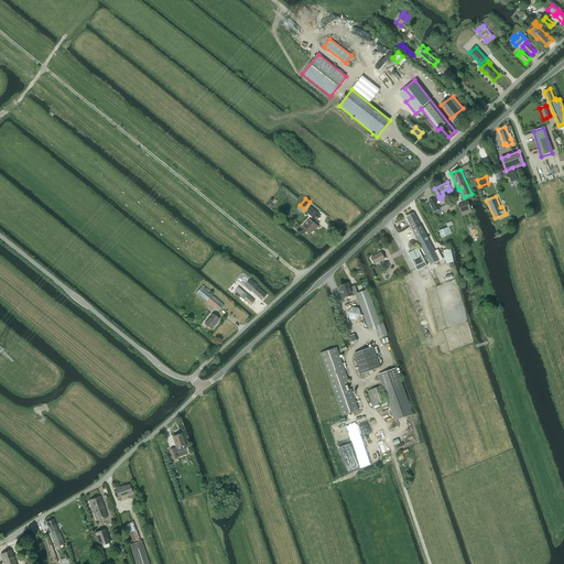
[(435,198),(429,201),(436,215),(455,205),(453,201),(440,207),(435,198)]
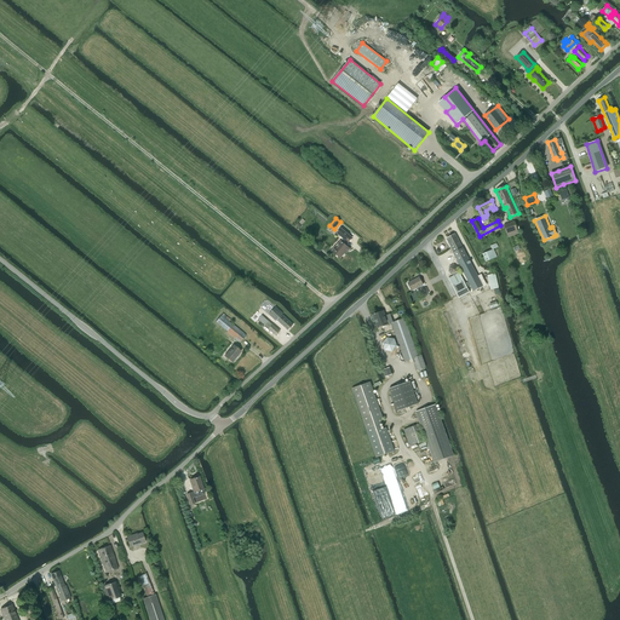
[(509,237),(518,234),(515,222),(504,224),(509,237)]
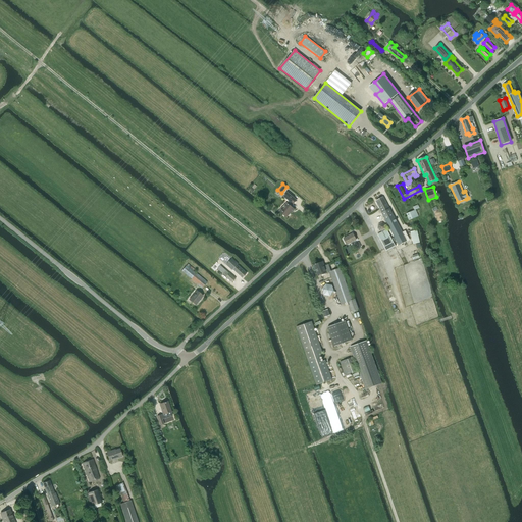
[(289,200),(288,200),(289,201),(286,203),(278,211),(286,218),(294,209),(290,206),(292,203),(294,205),(297,200),(288,193),(283,197),(289,200)]
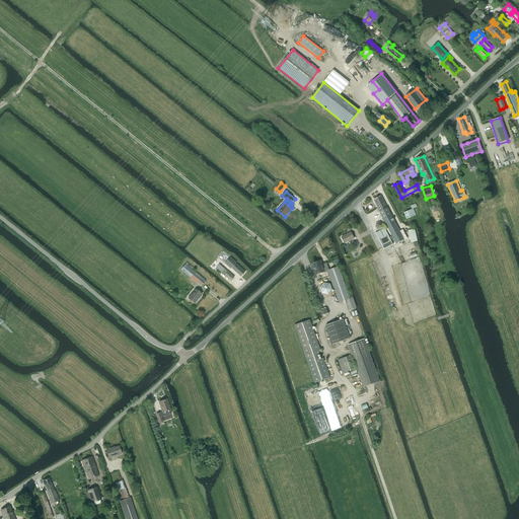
[(381,196),(374,200),(380,211),(379,212),(392,235),(389,237),(391,240),(393,239),(396,243),(404,239),(391,214),(387,207),(387,208),(381,196)]
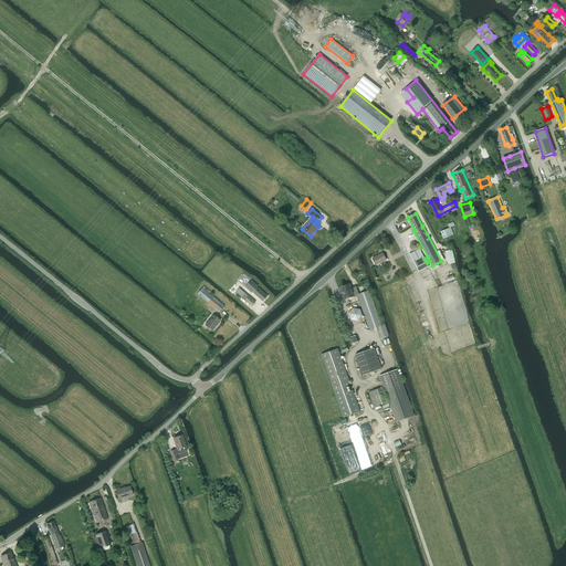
[(449,228),(440,232),(441,236),(443,239),(453,234),(451,228),(454,226),(456,226),(453,222),(448,224),(449,228)]
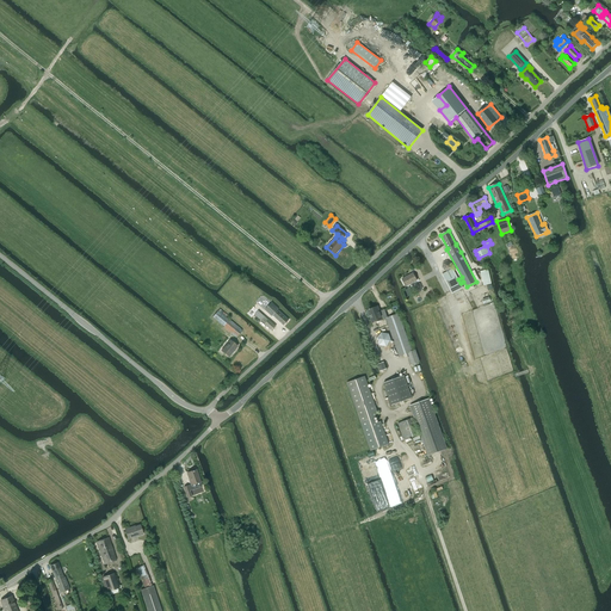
[(443,263),(442,269),(446,271),(451,269),(452,264),(448,260),(443,263)]
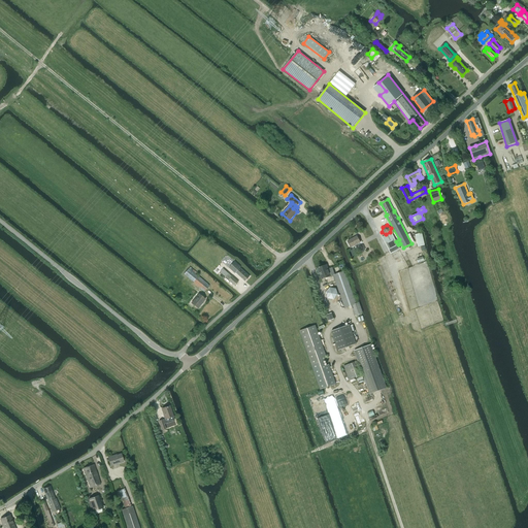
[(382,237),(391,254),(400,250),(391,232),(382,237)]
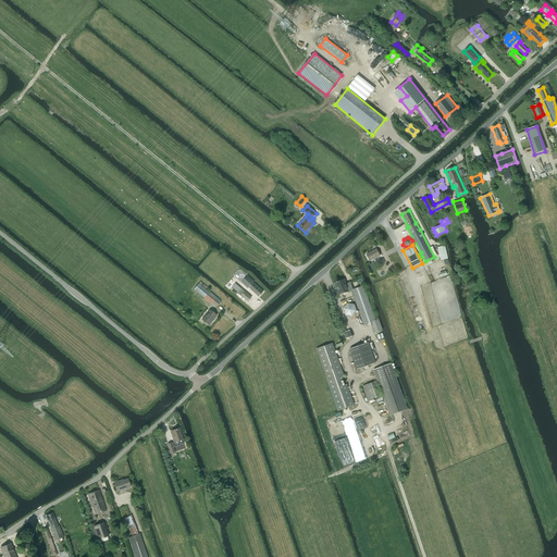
[(438,248),(441,260),(448,259),(445,246),(438,248)]
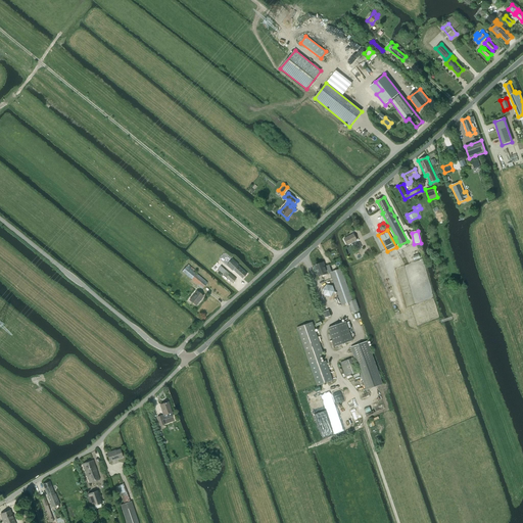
[(344,239),(347,245),(357,240),(353,234),(344,239)]
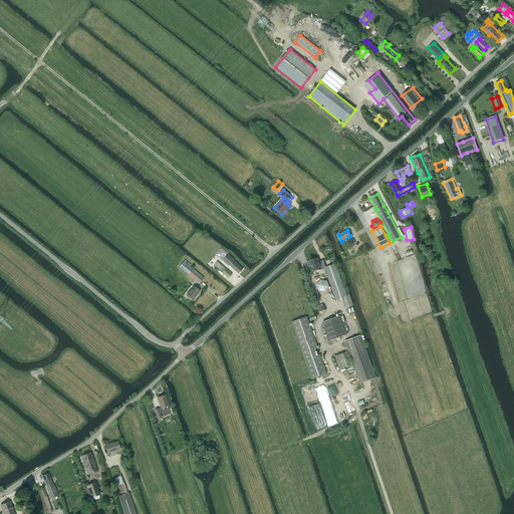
[(234,260),(229,255),(223,261),(229,266),(230,265),(239,274),(243,269),(234,261),(234,260)]
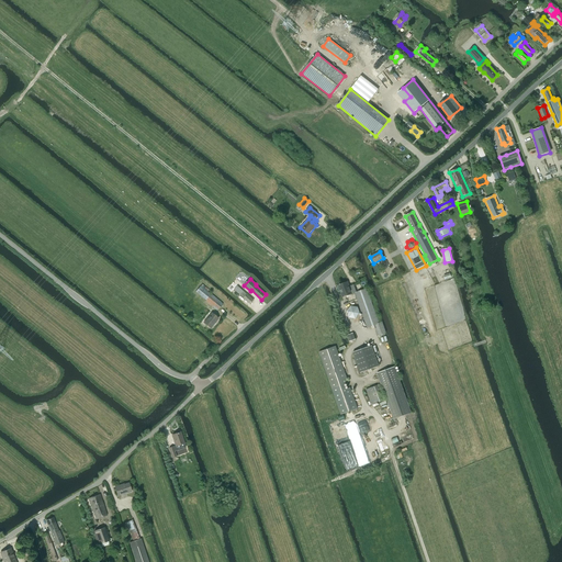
[(378,336),(386,333),(382,322),(379,323),(372,305),(371,299),(367,289),(358,291),(356,284),(350,285),(351,287),(349,287),(348,282),(337,285),(341,298),(352,294),(355,293),(367,327),(374,325),(378,336)]
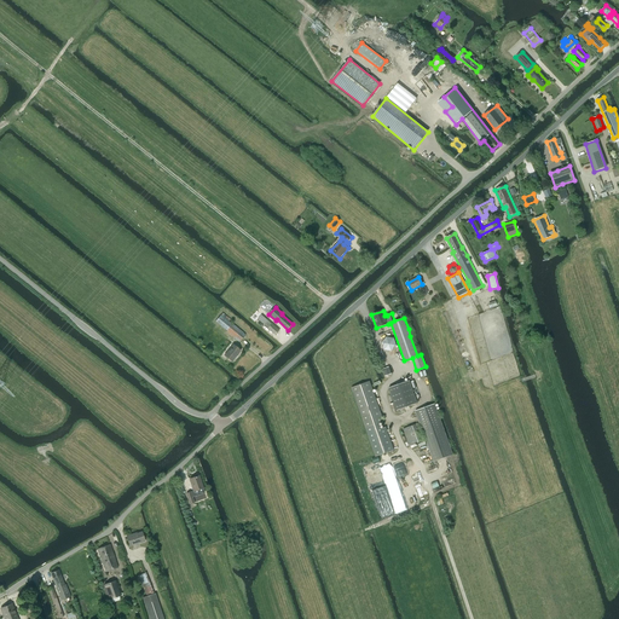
[(221,314),(215,322),(227,330),(226,331),(239,342),(246,335),(230,322),(221,314)]
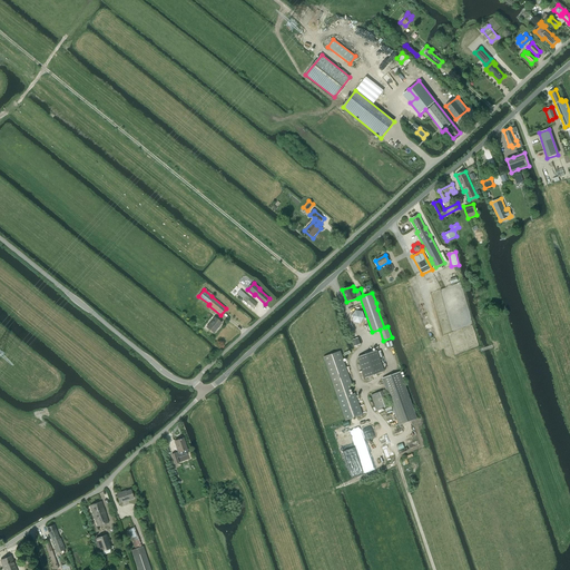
[(257,305),(251,298),(241,290),(237,294),(247,302),(254,308),(257,305)]
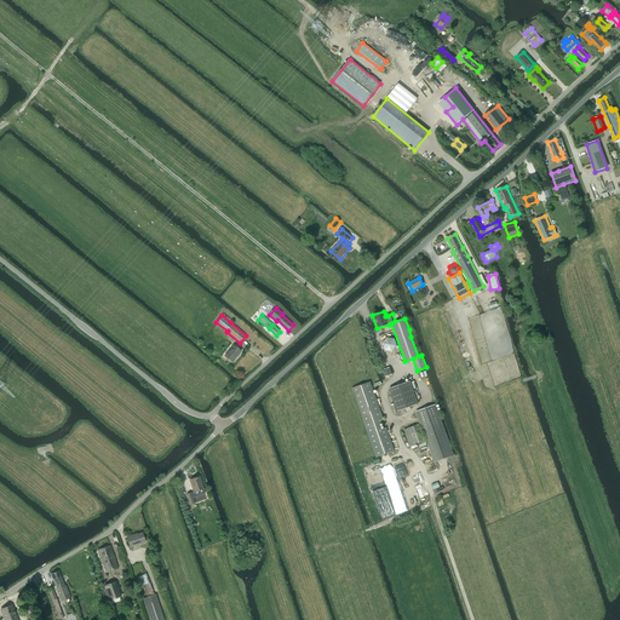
[(382,343),(384,350),(392,351),(397,346),(395,339),(388,337),(382,343)]
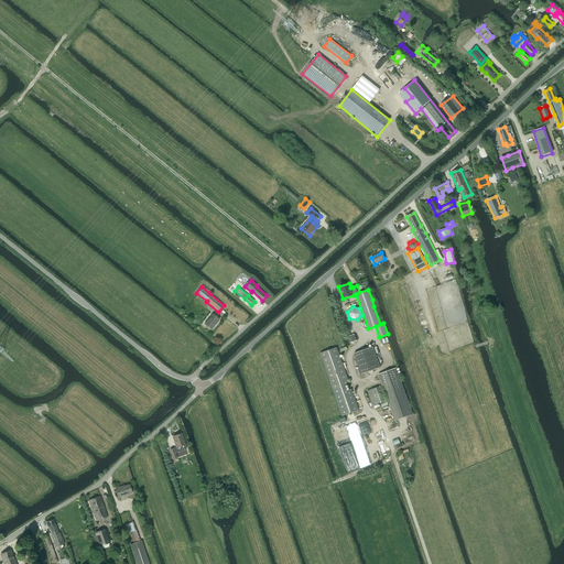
[(219,320),(213,314),(204,324),(212,329),(219,320)]
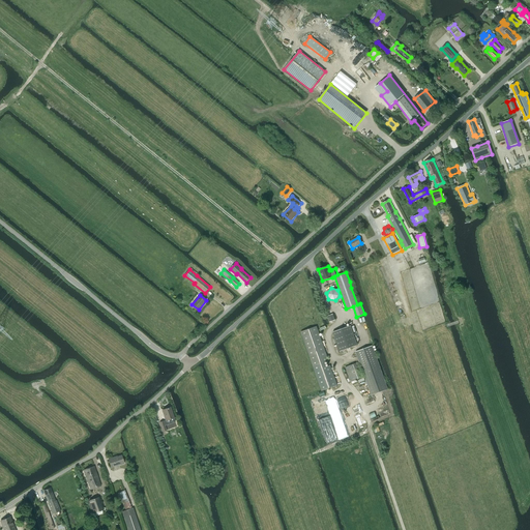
[(301,332),(322,390),(337,385),(330,365),(326,366),(324,362),(329,360),(317,326),(301,332)]
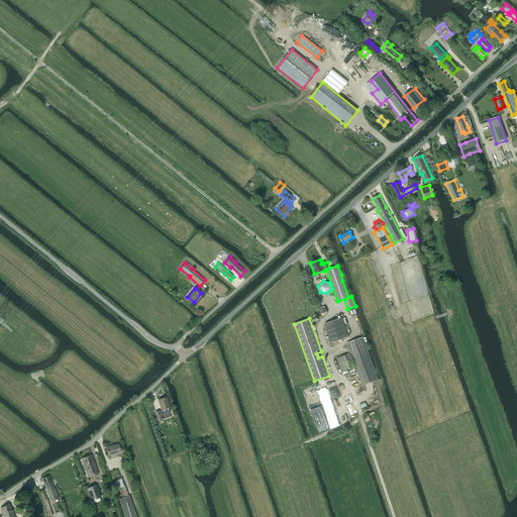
[(324,324),(331,343),(348,337),(341,318),(324,324)]
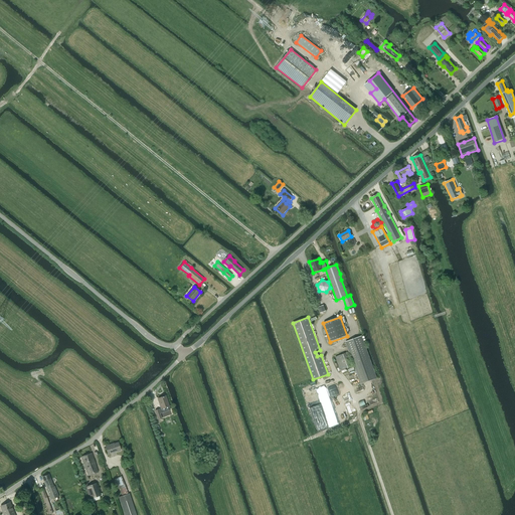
[(361,384),(377,378),(362,336),(346,342),(361,384)]
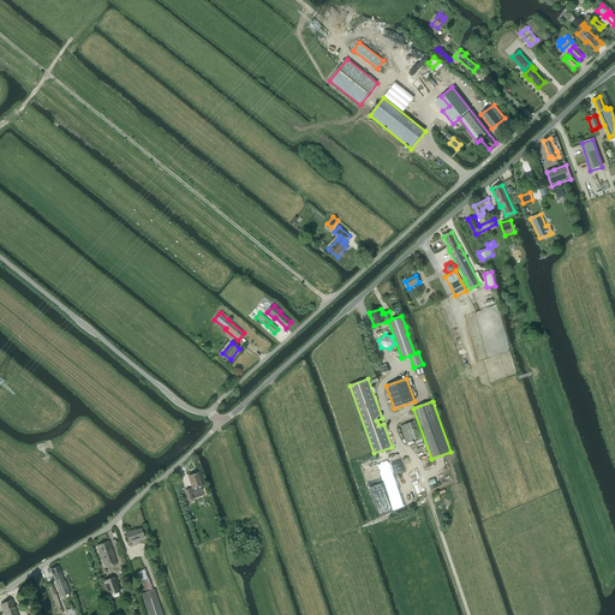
[(412,422),(401,427),(407,443),(419,439),(412,422)]
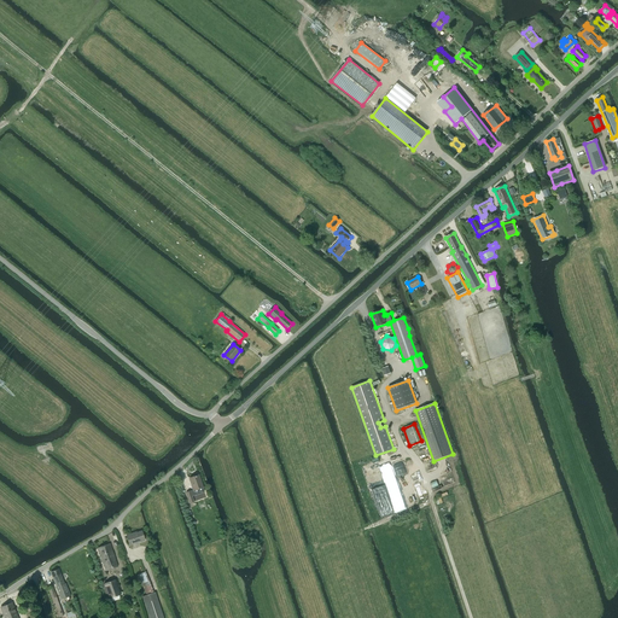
[(192,478),(190,478),(191,483),(193,490),(191,491),(192,496),(204,493),(203,488),(199,476),(192,478)]
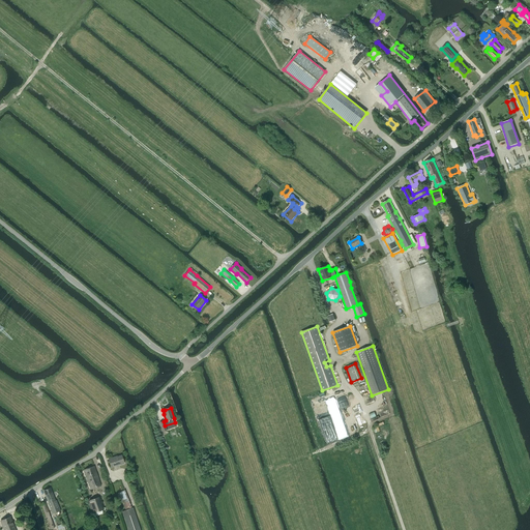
[(173,424),(179,438),(184,435),(178,422),(173,424)]
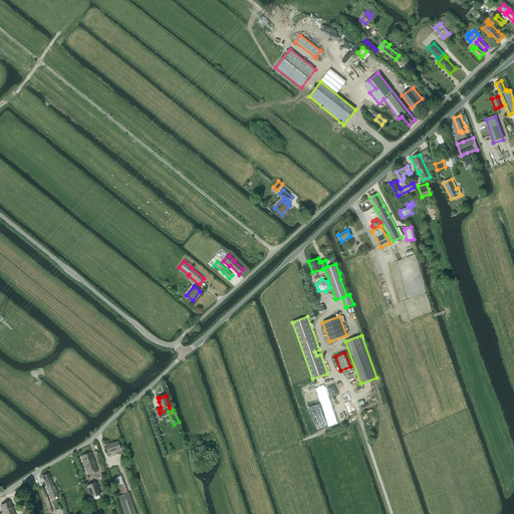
[(108,454),(120,450),(118,442),(110,445),(110,444),(105,446),(108,454)]
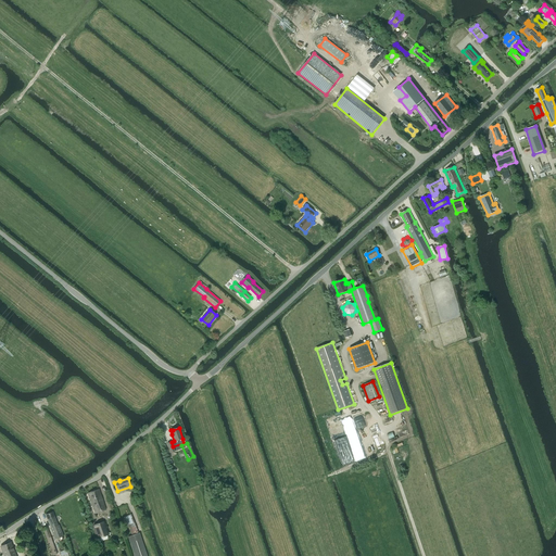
[(88,493),(95,513),(105,509),(99,490),(88,493)]
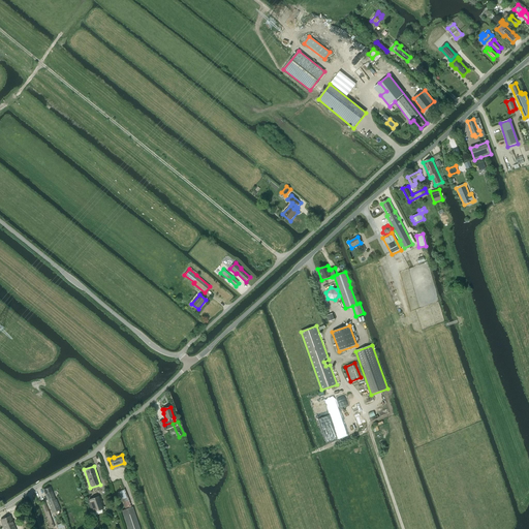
[(56,500),(51,488),(43,490),(53,512),(60,509),(56,499),(56,500)]
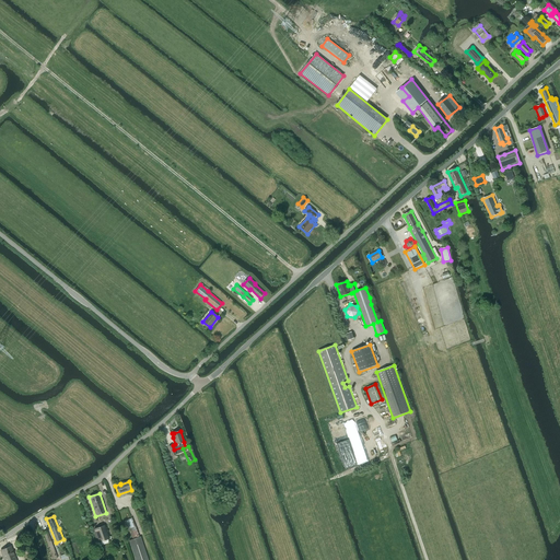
[(98,543),(109,539),(105,525),(94,529),(98,543)]
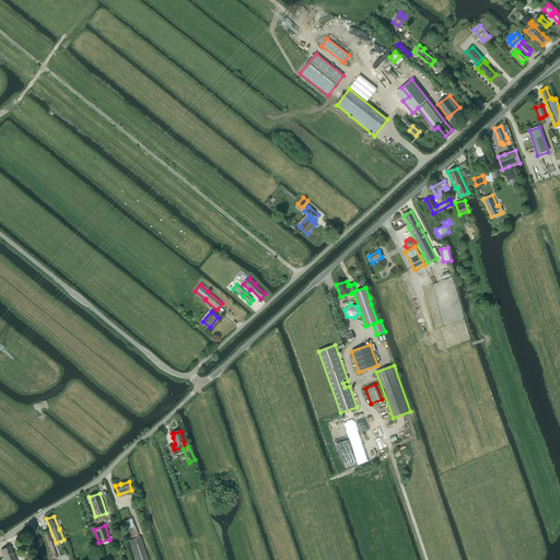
[(47,531),(43,533),(54,559),(58,558),(51,541),(47,531)]
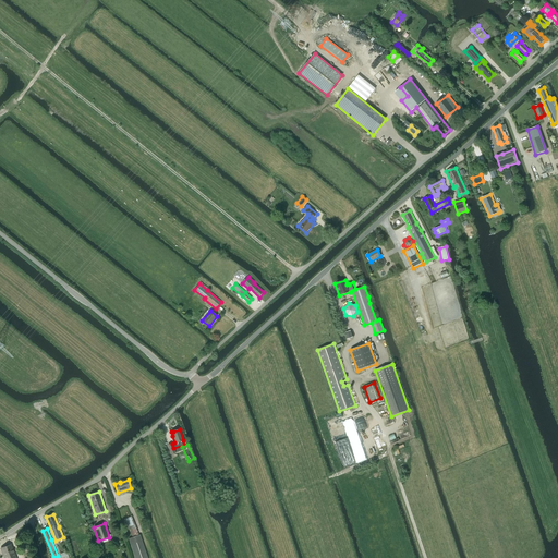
[(131,537),(129,538),(135,557),(147,557),(140,534),(138,535),(131,537)]
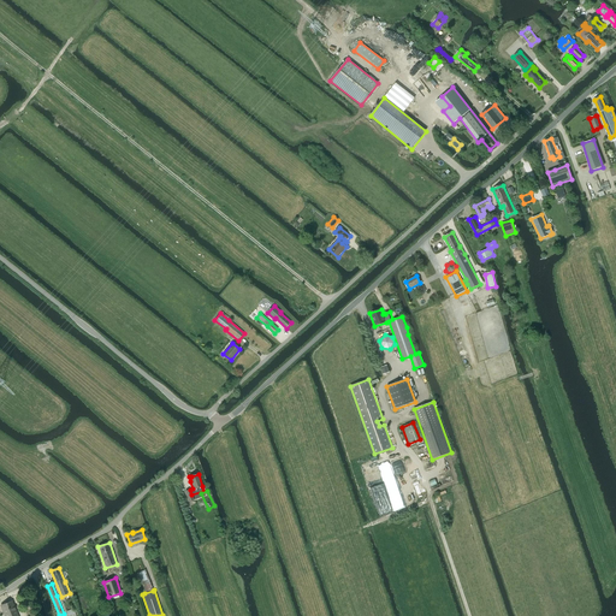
[(17,615),(12,602),(0,605),(4,615),(17,615)]
